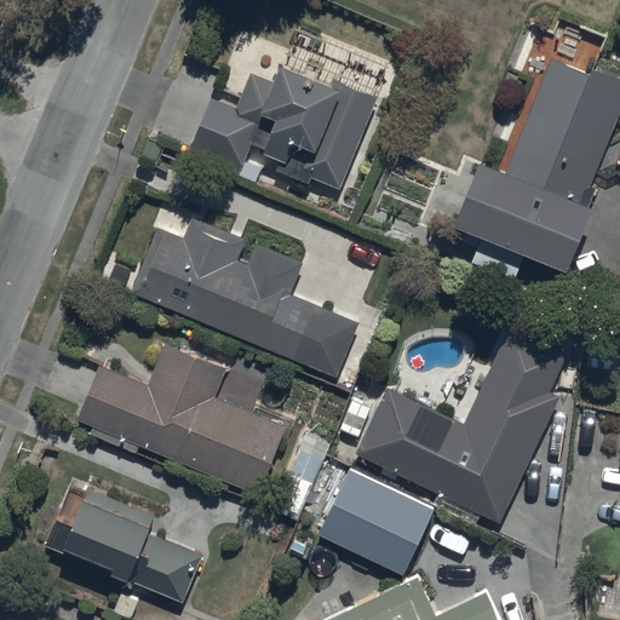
[(590,76),(551,59),(544,79),(537,75),(495,168),(486,164),(459,224),(484,236),(475,259),(515,277),(528,250),(569,268),(595,208),(587,205),(595,188),(589,185),(619,112),(619,75),(595,65),(590,76)]
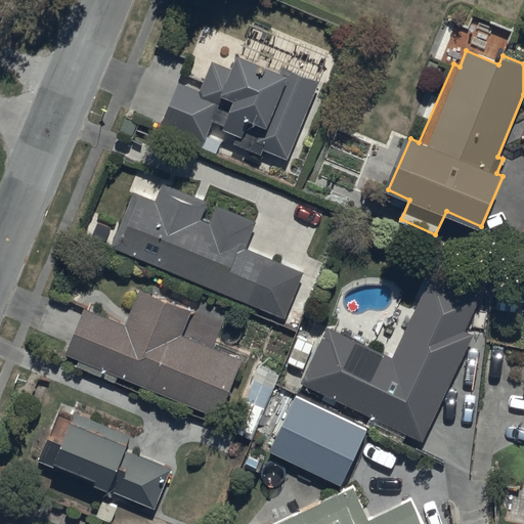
[(235,71),(213,61),(201,91),(180,83),(163,124),(207,141),(215,121),(228,126),(226,129),(241,134),(236,144),(263,155),(265,149),(290,159),(320,81),(284,66),(280,72),(273,69),(270,75),(260,71),(263,63),(242,55),(235,71)]
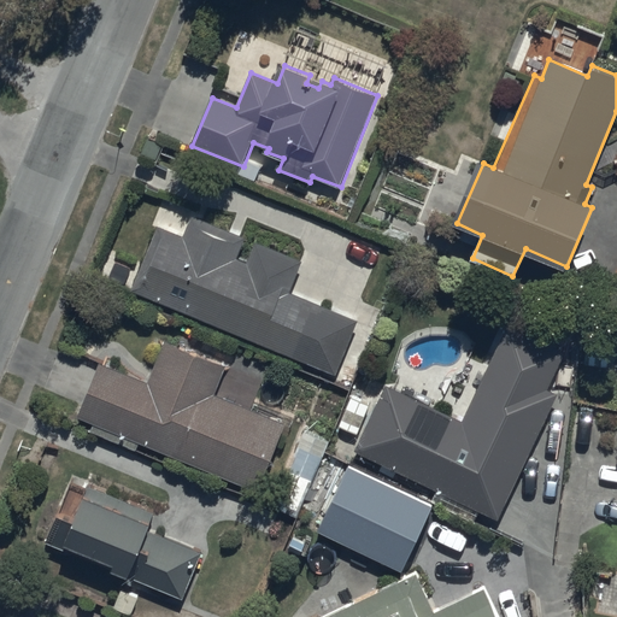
[(187,238),(160,228),(135,289),(339,375),(359,321),(292,295),(305,260),(254,241),(247,263),(238,259),(246,238),(194,217),(187,238)]
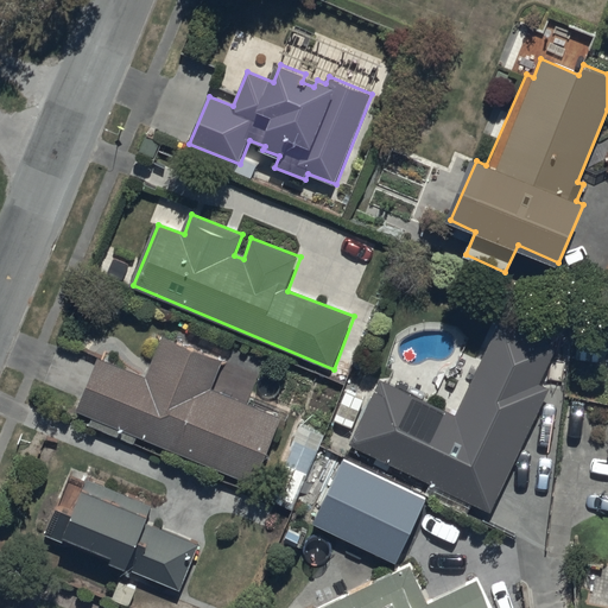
[(557,348),(501,322),(457,415),(381,378),(350,443),(492,511),(550,388),(540,384),(557,348)]
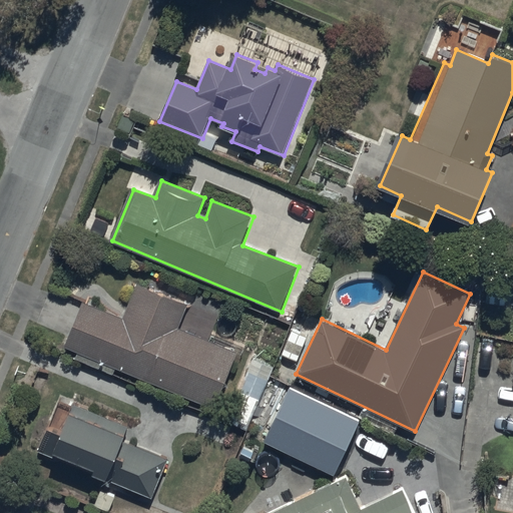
[(124,319),(84,303),(66,348),(217,407),(238,353),(178,330),(187,305),(137,286),(124,319)]
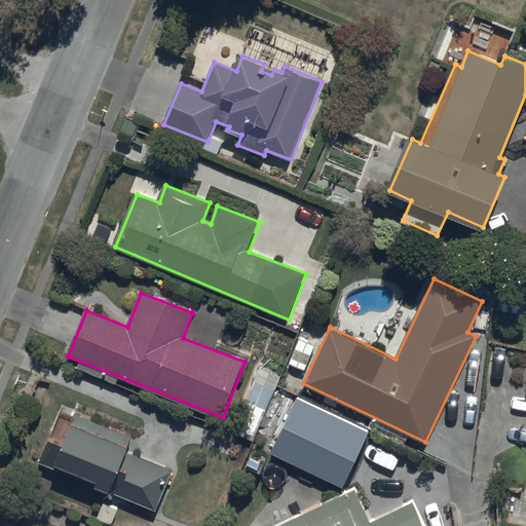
[(370,431),(297,399),(273,452),(304,466),(299,478),(312,485),(317,474),(344,486),(370,431)]
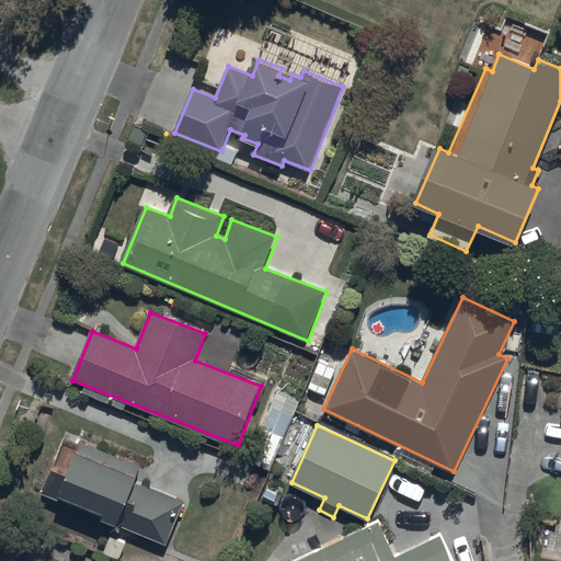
[(136,482),(141,467),(66,436),(43,492),(168,546),(185,503),(136,482)]
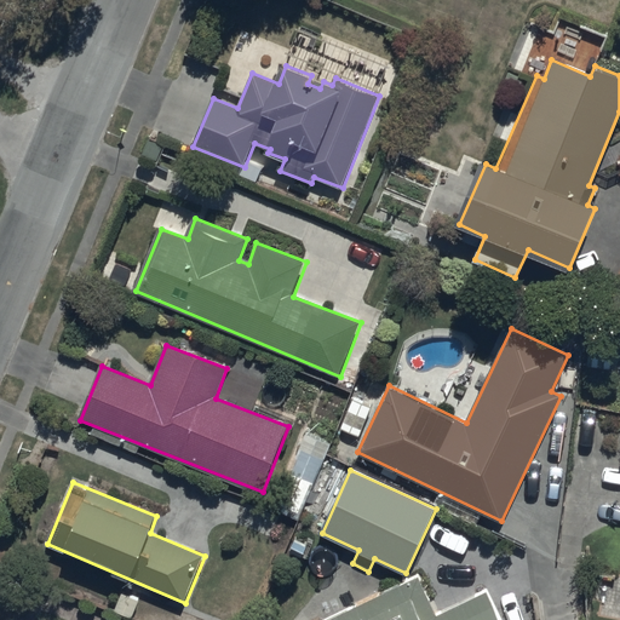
[(419,575),(325,619),(500,619),(486,589),(437,613),(419,575)]
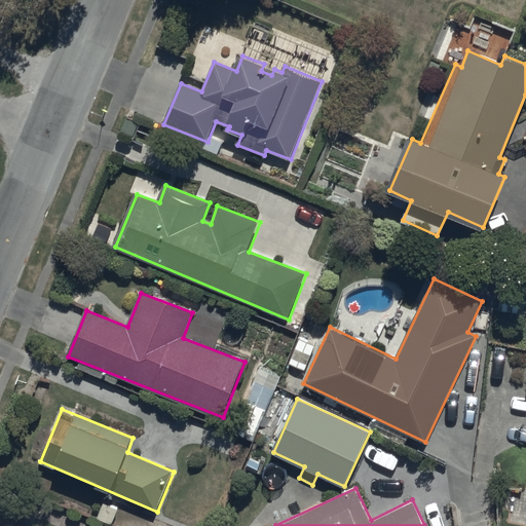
All buildings are outlined.
